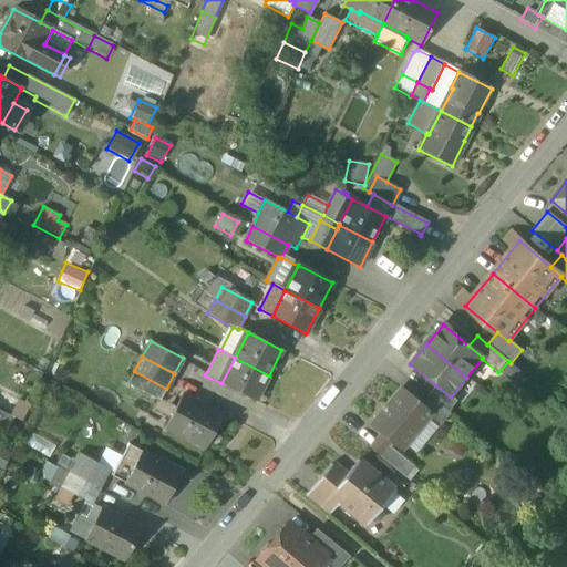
[(256,401),(269,375),(235,358),(222,383),(256,401)]
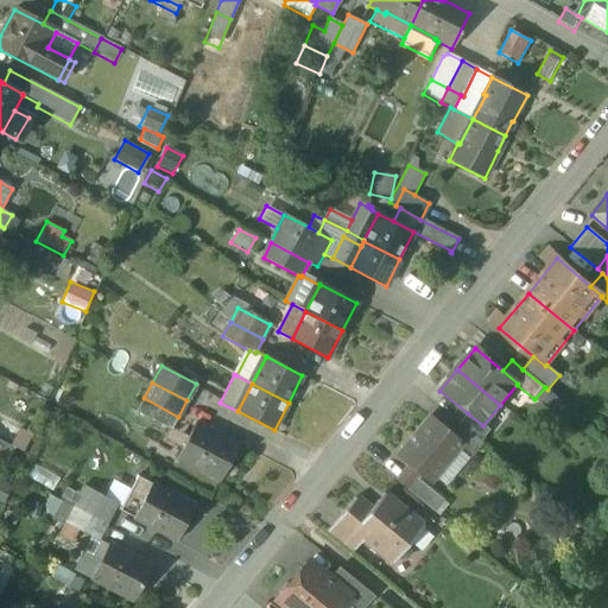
[(562,401),(548,390),(545,387),(534,399),(552,413),(562,401)]
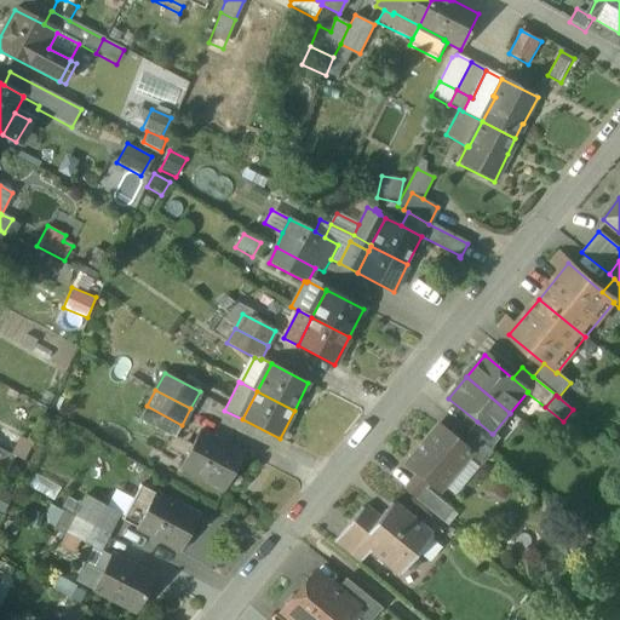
[(174,437),(182,425),(147,406),(139,419),(174,437)]
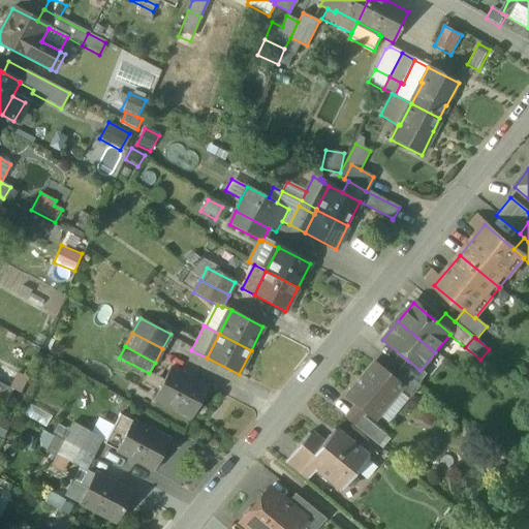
[(407,360),(399,370),(418,385),(427,374),(421,370),(419,370),(407,360)]
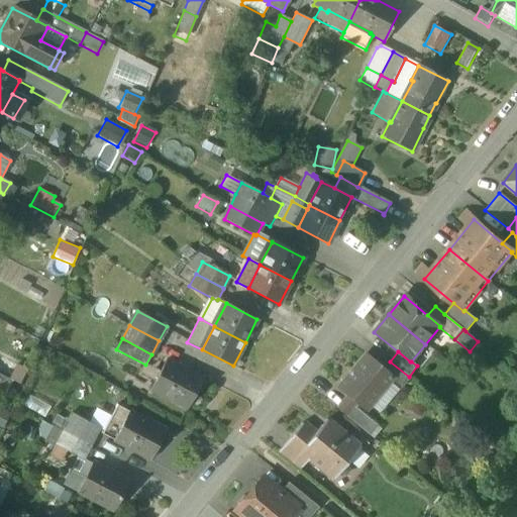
[(355,401),(366,410),(370,406),(389,383),(392,379),(383,371),(365,355),(338,387),(346,394),(355,401)]
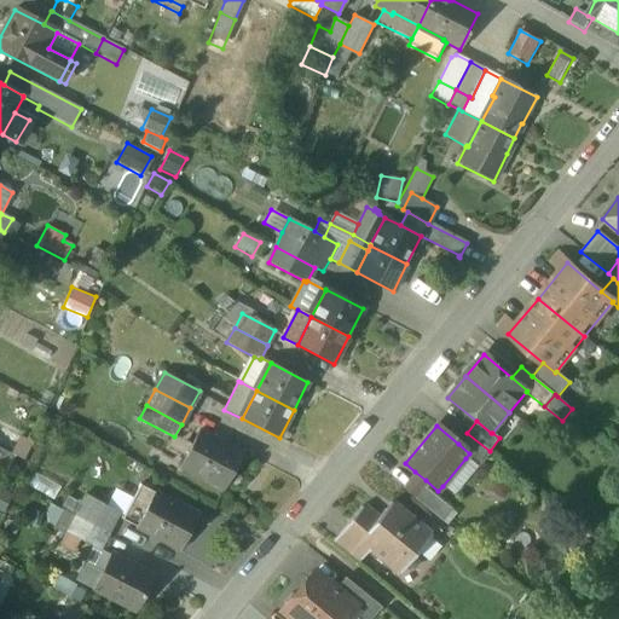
[(206,480),(224,490),(242,455),(200,432),(181,464),(207,479),(206,480)]
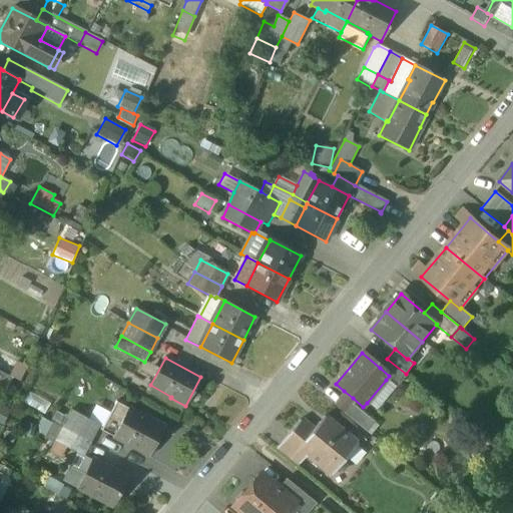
[(398,383),(406,374),(387,359),(380,368),(389,376),(398,383)]
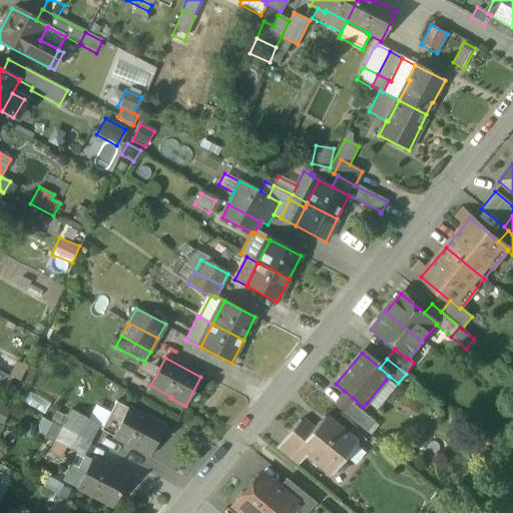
[(386,380),(367,403),(376,411),(396,387),(386,380)]
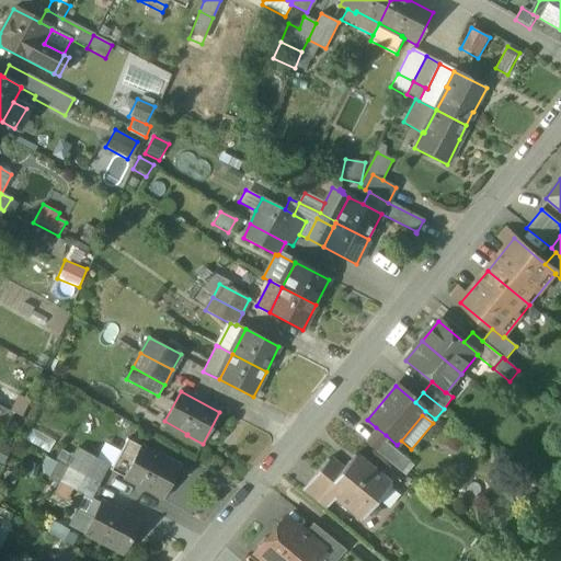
[(386,435),(376,427),(364,443),(374,450),(381,441),(386,435)]
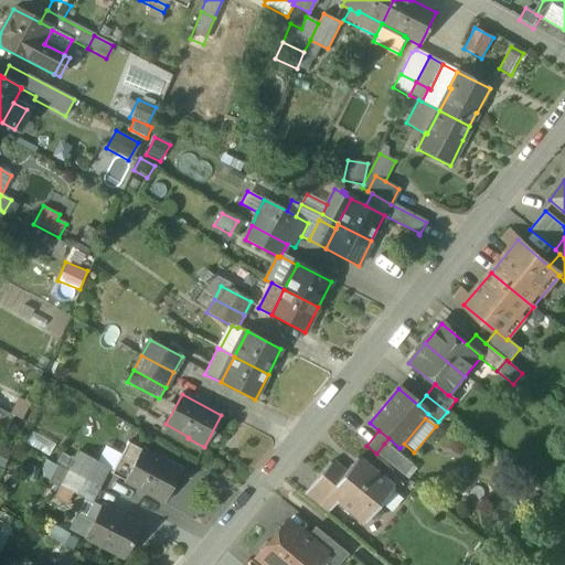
[(0,441),(0,465),(3,467),(12,448),(0,441)]
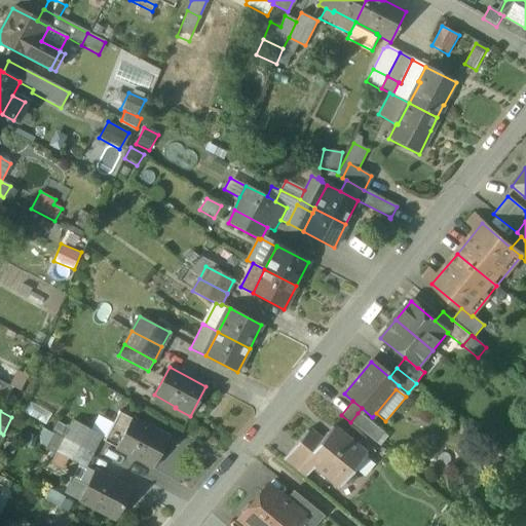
[(116,448),(116,447),(132,418),(118,412),(103,442),(116,448)]
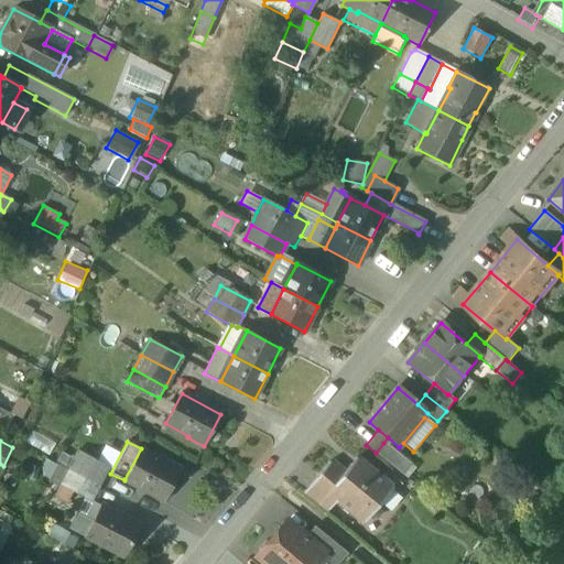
[(376,453),(402,475),(411,465),(383,443),(376,453)]
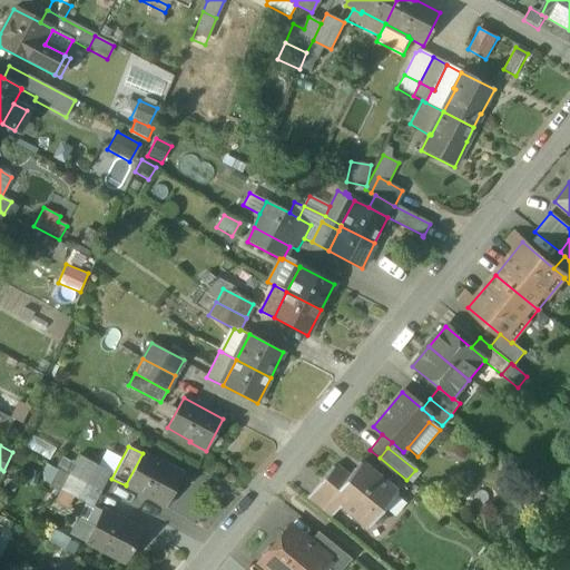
[(183,474),(143,453),(126,484),(149,497),(148,499),(165,508),(183,474)]
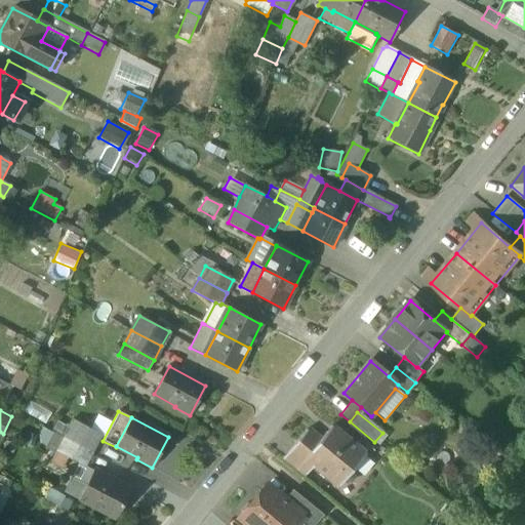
[(63,437),(63,438),(92,453),(102,436),(72,419),(63,437)]
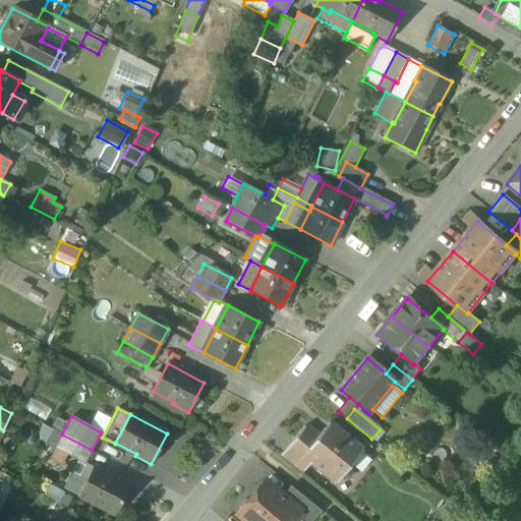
[(497,417),(479,424),(487,442),(505,433),(497,417)]
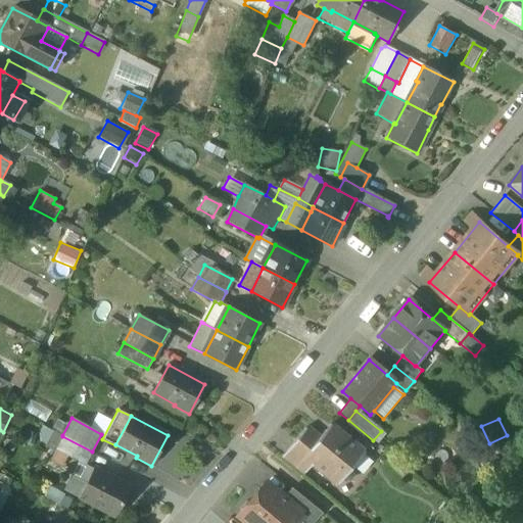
[(330,425),(326,430),(333,436),(332,438),(338,443),(344,436),(330,425)]
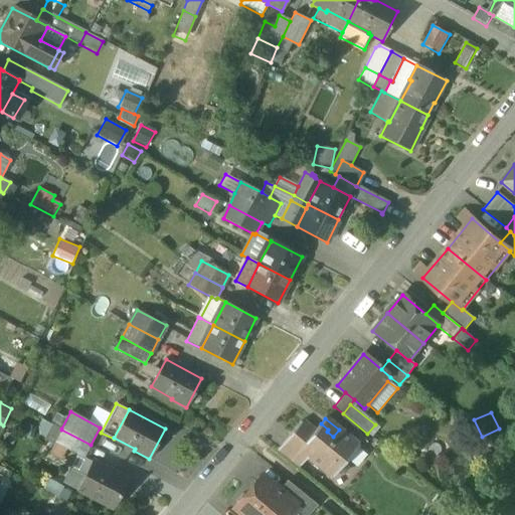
[(359,447),(339,430),(333,437),(327,432),(328,430),(321,423),(314,433),(301,421),(291,434),(313,452),(308,458),(332,479),(337,473),(339,475),(344,474),(347,470),(347,465),(345,464),(359,447)]
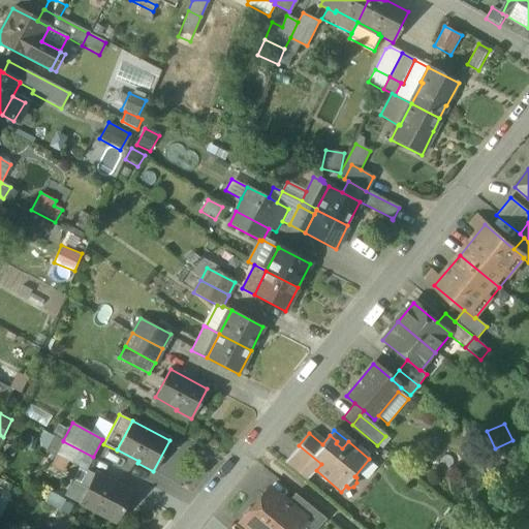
[(44,449),(56,456),(56,455),(63,441),(63,440),(53,435),(44,449)]
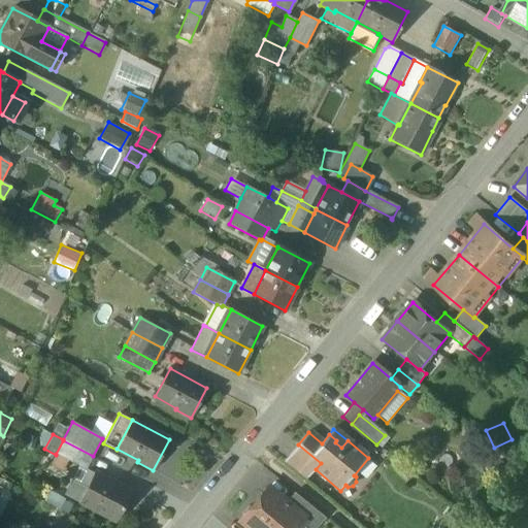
[(86,469),(93,456),(63,440),(56,454),(68,460),(86,469)]
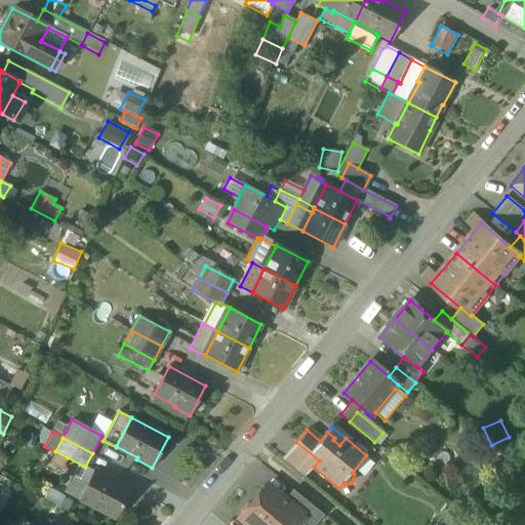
[(283,459),(305,478),(314,467),(319,460),(296,442),(283,459)]
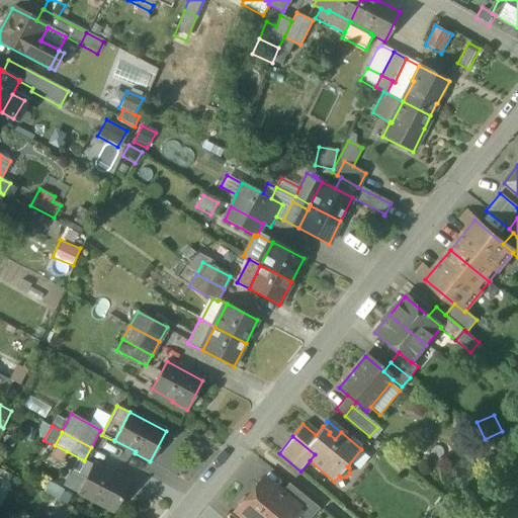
[(52,452),(63,457),(67,451),(55,445),(55,446),(52,452)]
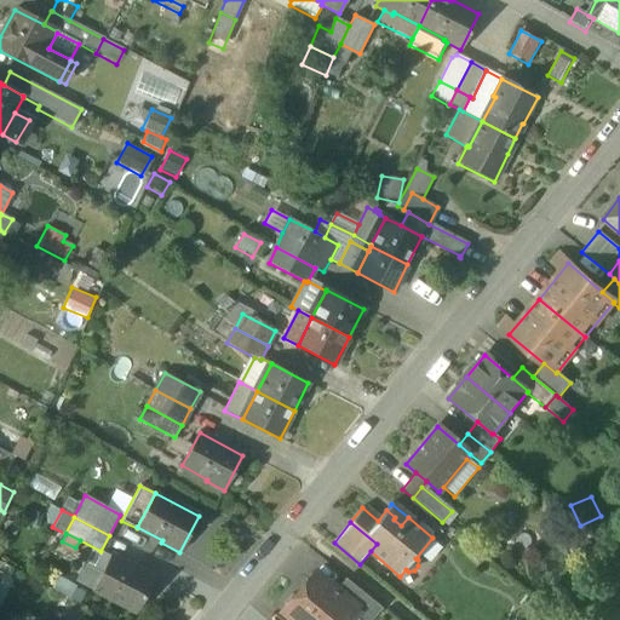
[(61,545),(73,552),(75,547),(62,541),(61,545)]
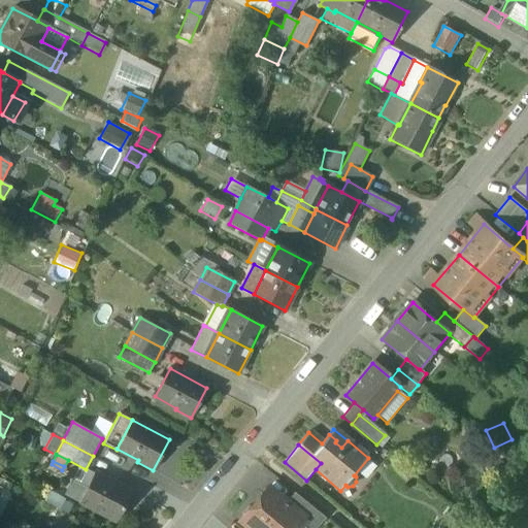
[(94,472),(85,490),(79,501),(101,513),(100,515),(116,523),(131,492),(94,472)]
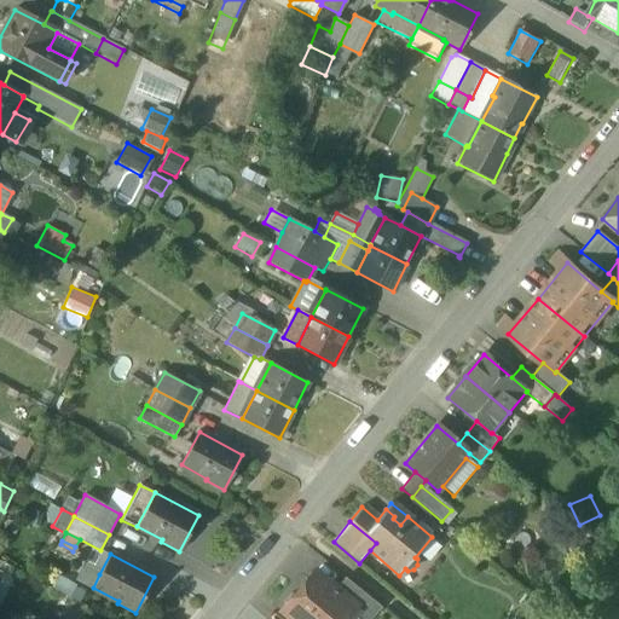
[(92,589),(93,588),(99,574),(84,566),(76,580),(92,589)]
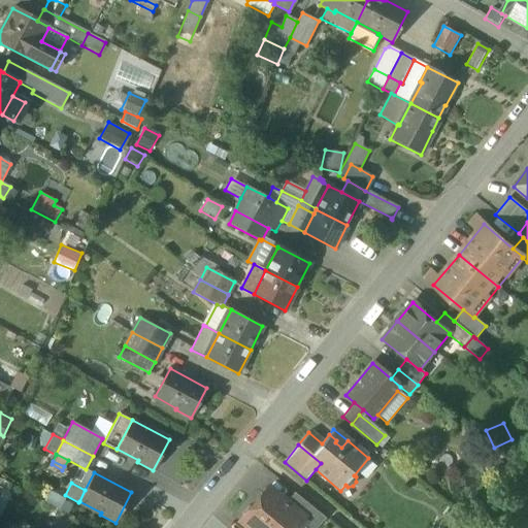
[(240,522),(248,527),(294,527),(302,518),(303,518),(286,503),(268,489),(253,506),(248,506),(242,514),(242,519),(240,522)]
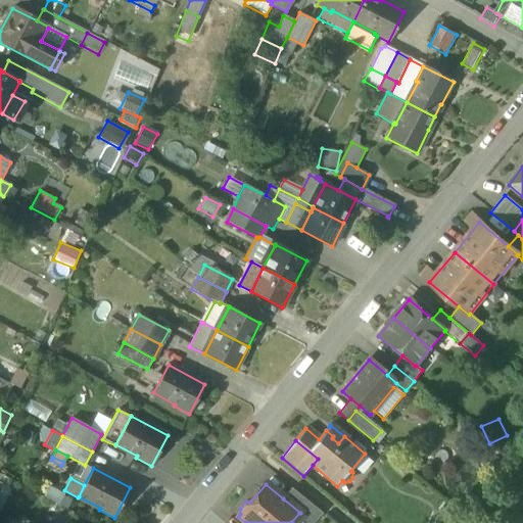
[(299,522),(300,522),(314,522),(321,514),(290,489),(283,498),(300,513),(299,513),(303,517),(299,522)]
